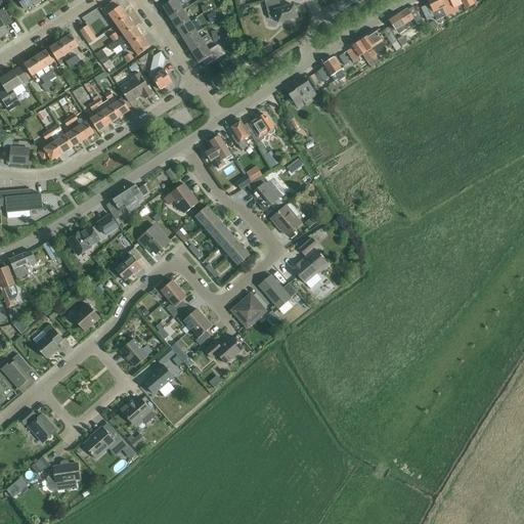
[(17,0),(25,10),(33,4),(35,6),(39,3),(38,1),(37,0),(17,0)]
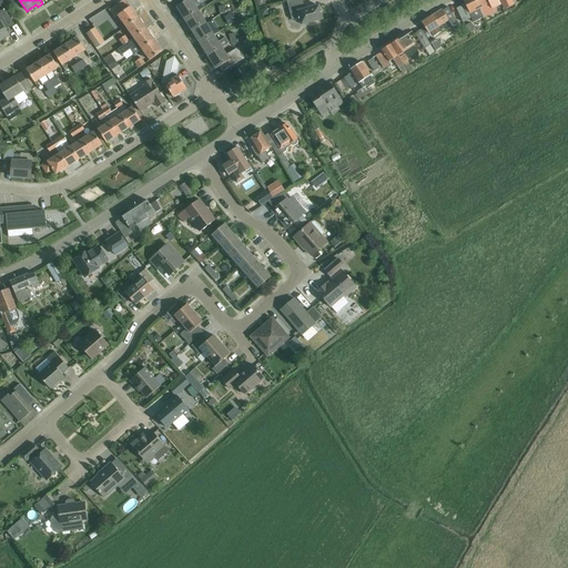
[(185,20),(199,11),(191,0),(188,0),(176,8),(185,20)]
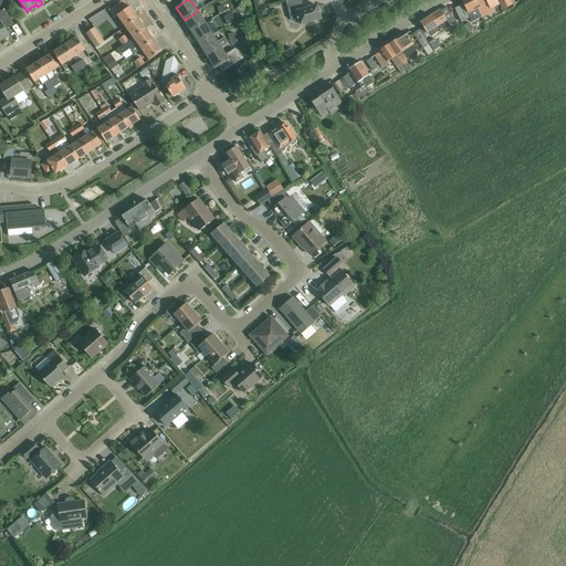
[(289,0),(285,1),(291,20),(299,18),(301,24),(321,19),(317,6),(304,10),(301,0),(289,0)]
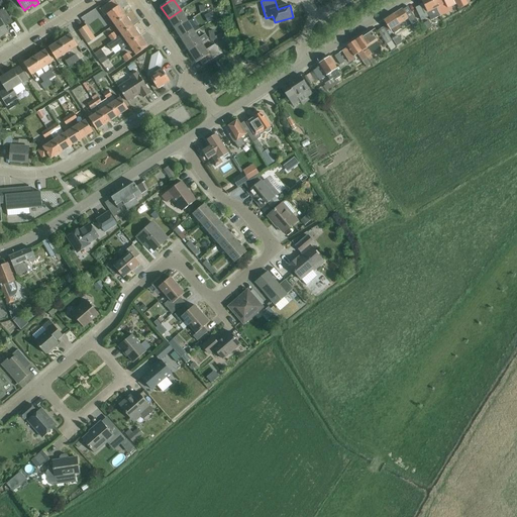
[(438,11),(432,0),(421,0),(423,4),(416,8),(422,20),(429,17),(431,21),(440,16),(438,11)]
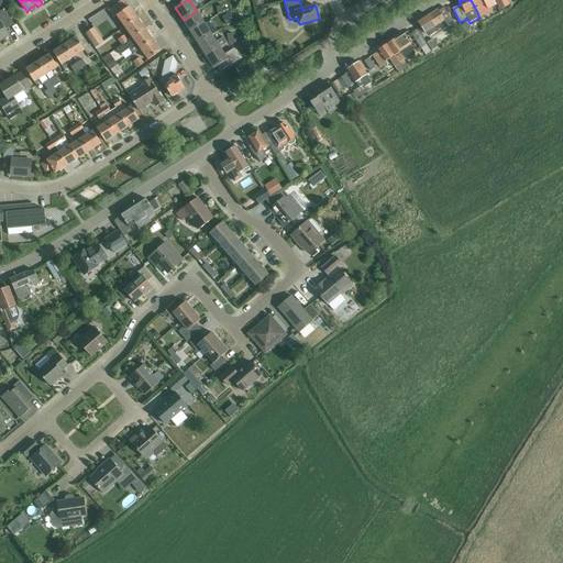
[(471,0),(481,20),(493,13),(489,8),(496,4),(493,0),(471,0)]
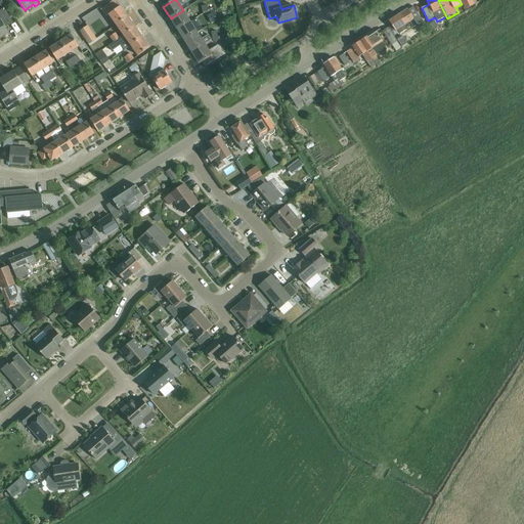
[(471,0),(460,0),(465,8),(473,5),(471,0)]
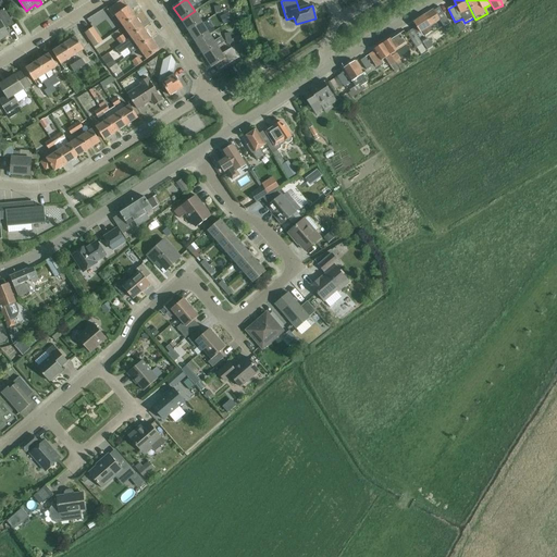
[(108,7),(90,19),(97,27),(113,14),(108,7)]
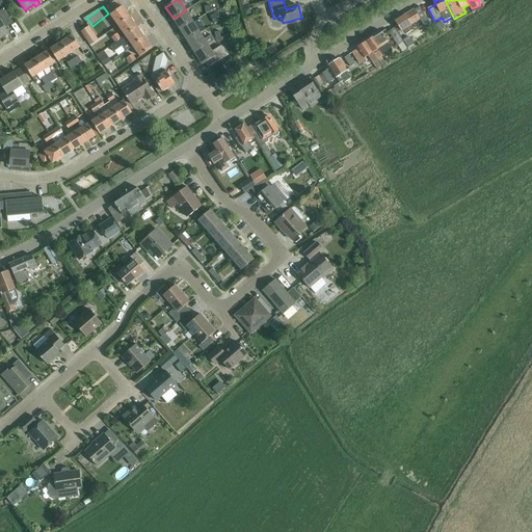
[(117,26),(130,18),(122,7),(110,16),(117,26)]
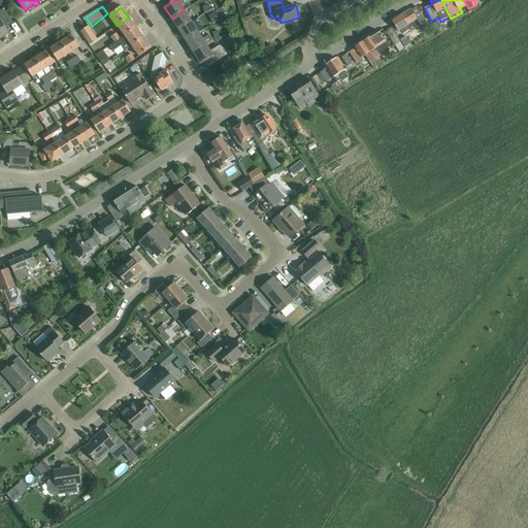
[(392,22),(398,31),(400,30),(403,34),(410,30),(407,25),(408,25),(417,19),(420,23),(421,26),(427,22),(425,20),(418,7),(411,11),(410,10),(410,9),(402,15),(392,22)]
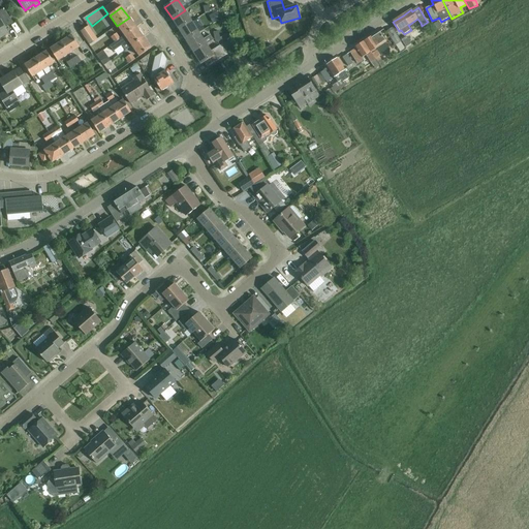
[(0,10),(0,38),(9,33),(6,28),(13,23),(4,8),(0,10)]
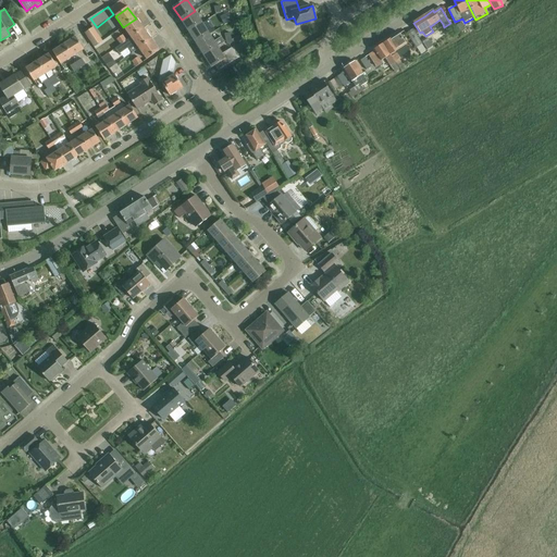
[(195,11),(182,20),(189,32),(202,23),(195,11)]
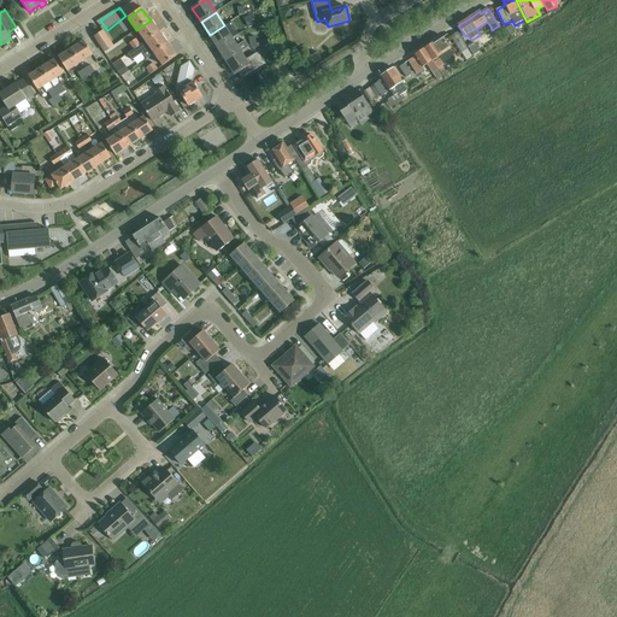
[(248,28),(256,24),(252,15),(244,19),(248,28)]
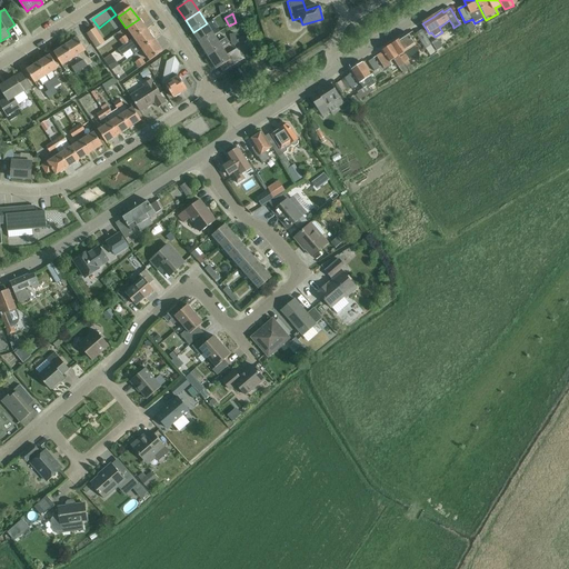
[(147,30),(139,19),(126,28),(133,39),(147,30)]
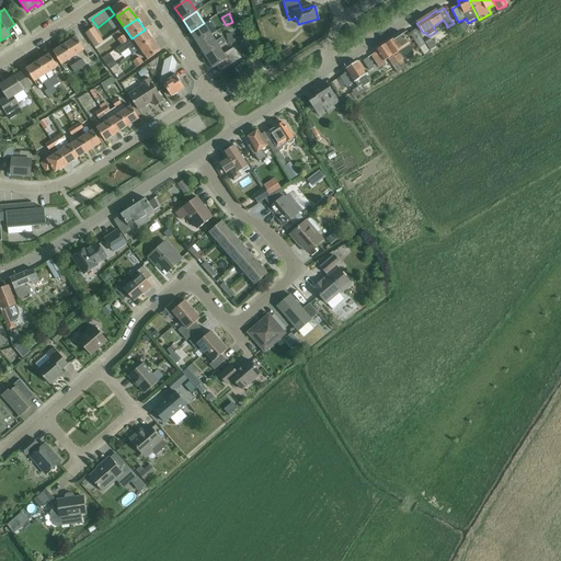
[(466,22),(460,25),(464,32),(469,29),(466,22)]
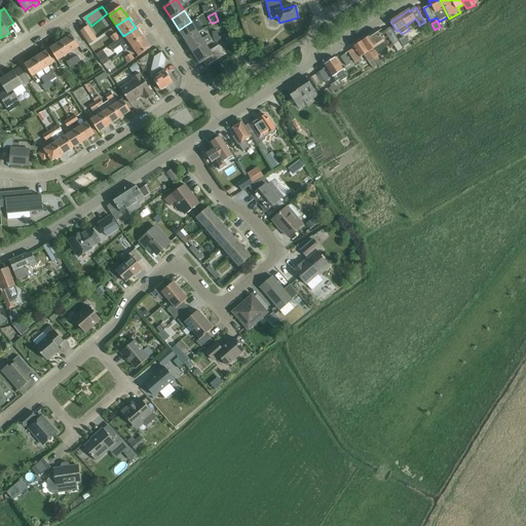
[(191,22),(179,30),(186,41),(198,33),(191,22)]
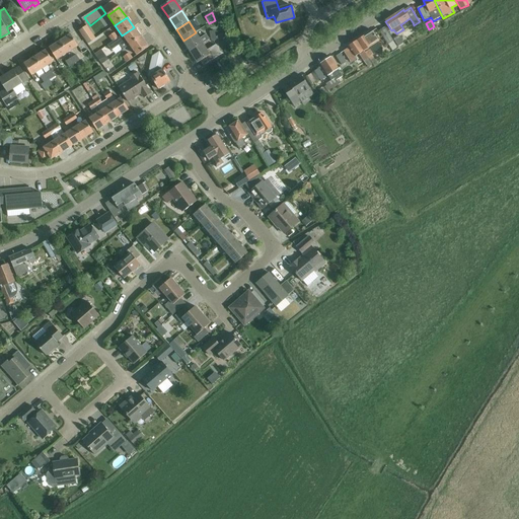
[(86,27),(79,32),(88,45),(95,40),(86,27)]
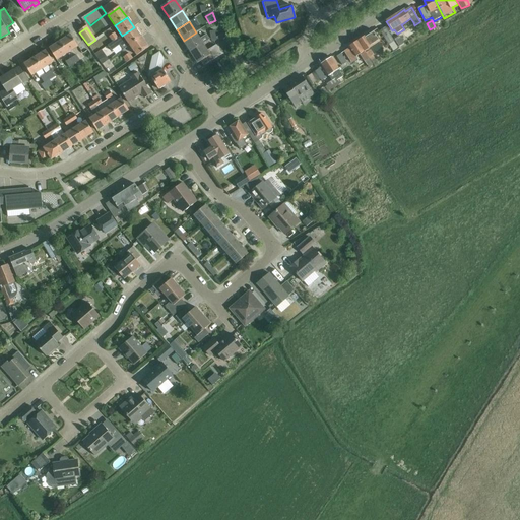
[(122,36),(118,39),(112,43),(108,46),(111,52),(120,46),(123,51),(130,46),(141,38),(134,27),(122,36)]
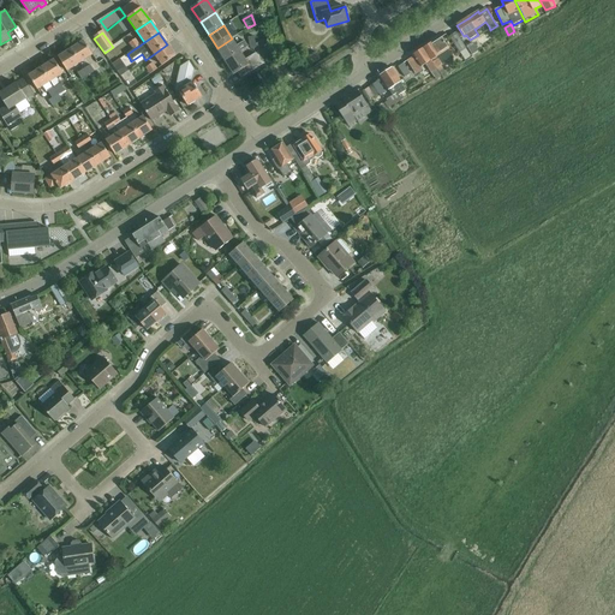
[(449,37),(459,53),(466,48),(455,33),(449,37)]
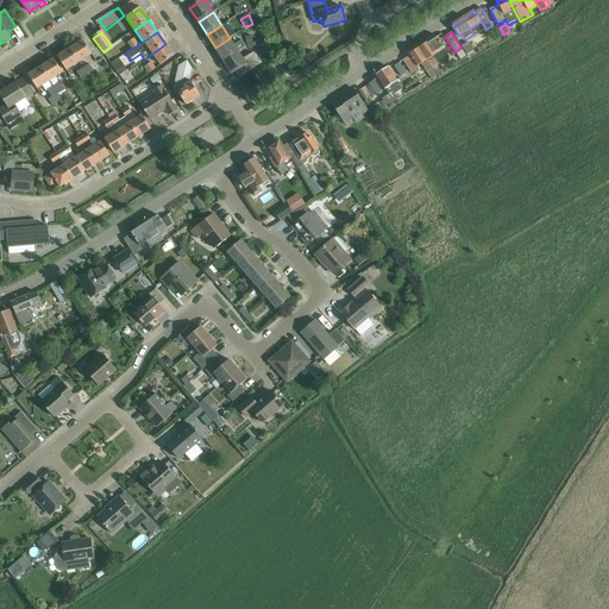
[(432,68),(437,76),(441,73),(437,64),(449,56),(444,49),(445,49),(437,36),(419,48),(432,68)]
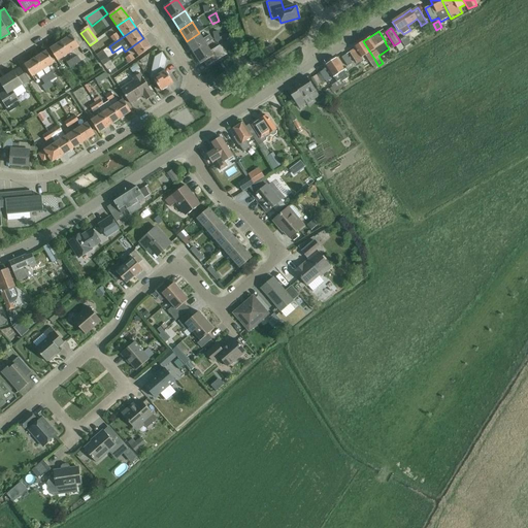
[(199,33),(187,41),(194,53),(206,45),(212,40),(209,36),(203,40),(199,33)]
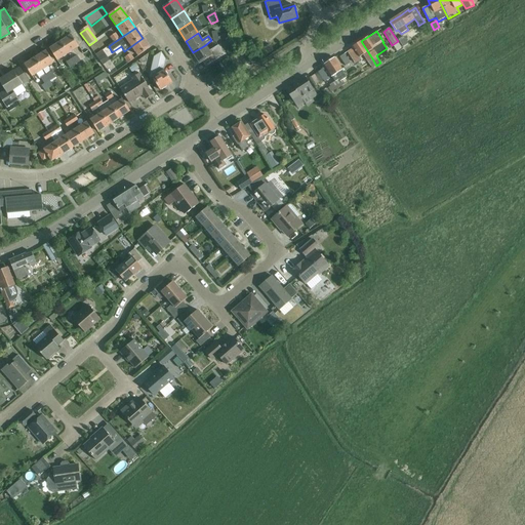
[(113,43),(119,39),(115,34),(109,38),(113,43)]
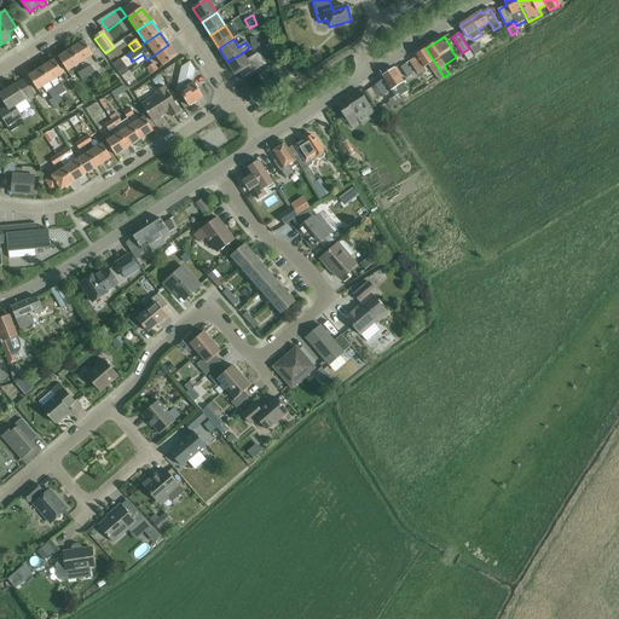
[(85,41),(71,50),(81,64),(87,59),(93,56),(85,41)]
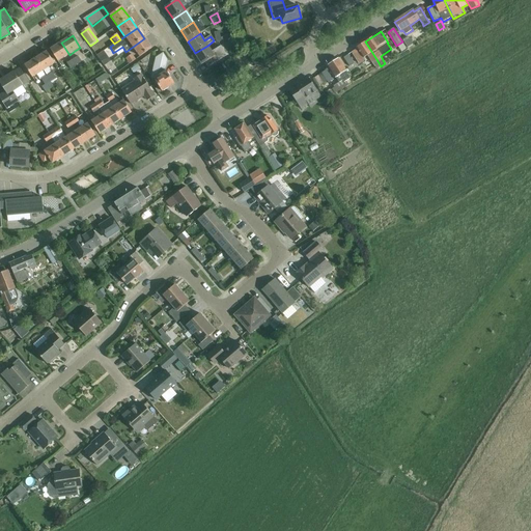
[(413,44),(408,37),(402,40),(408,48),(413,44)]
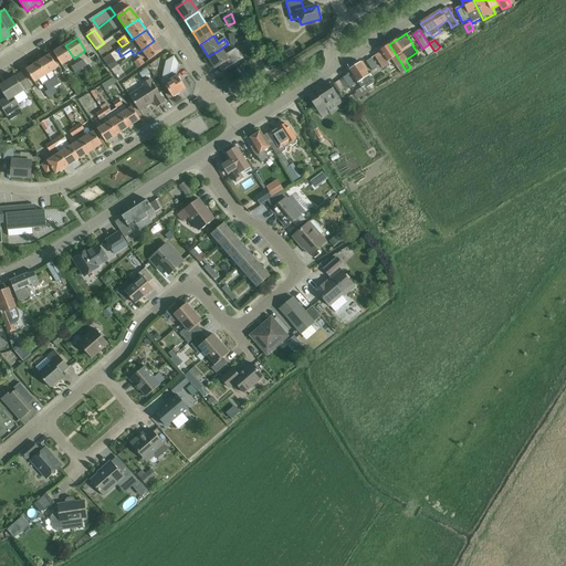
[(161,52),(154,41),(142,50),(149,61),(161,52)]
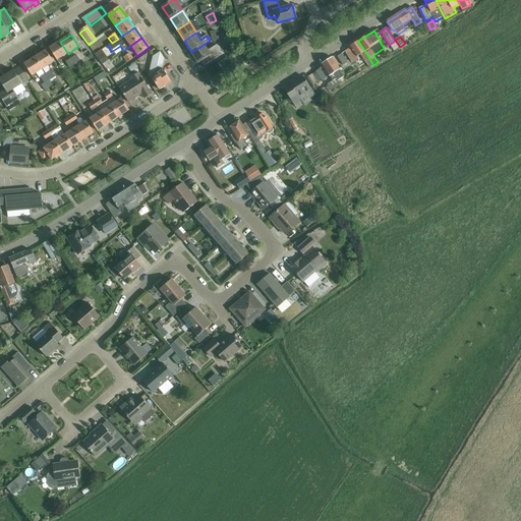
[(369,58),(358,41),(349,47),(350,48),(345,52),(351,60),(351,61),(353,63),(358,59),(356,56),(360,54),(365,61),(369,68),(373,65),(369,58)]
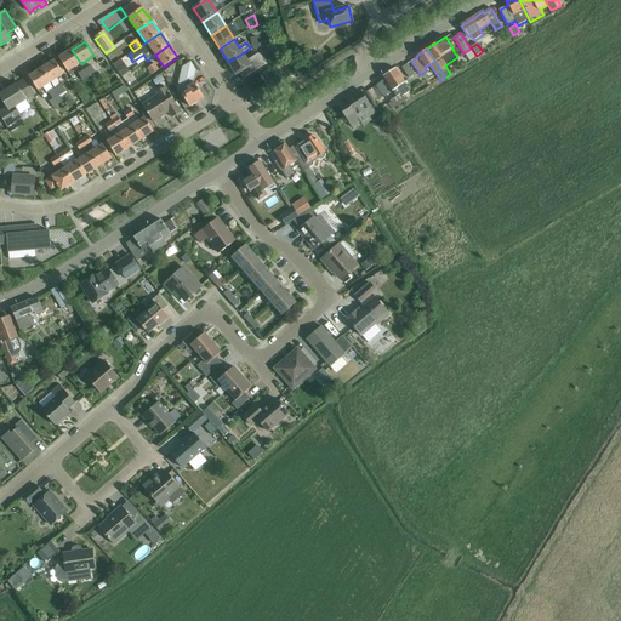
[(80,64),(72,50),(58,58),(68,72),(80,64)]
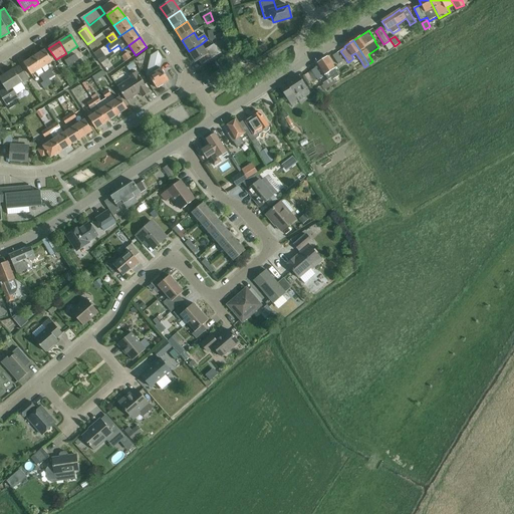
[(264,43),(254,49),(258,56),(268,49),(264,43)]
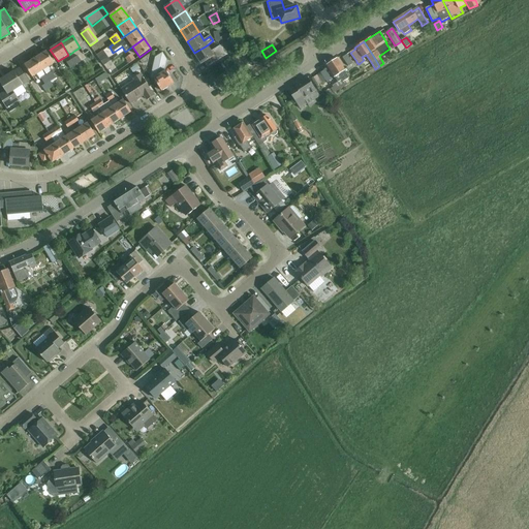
[(211,52),(207,45),(194,53),(201,65),(205,63),(208,67),(225,56),(220,47),(211,52)]
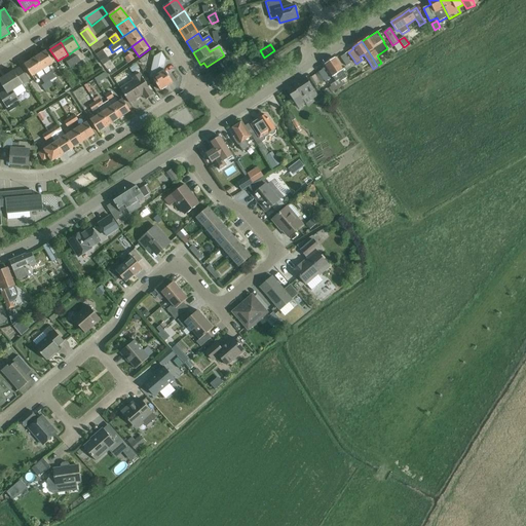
[(46,51),(36,59),(43,70),(54,64),(46,51)]
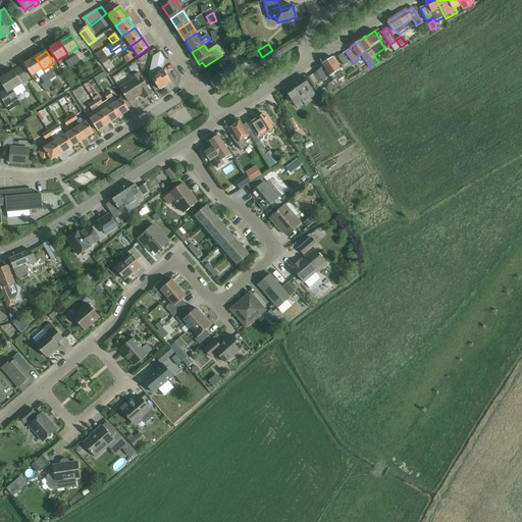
[(100,52),(96,55),(102,64),(107,61),(100,52)]
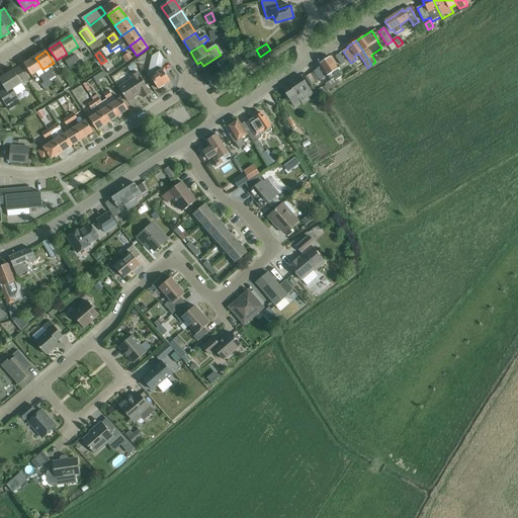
[(162,58),(158,52),(151,56),(148,77),(151,77),(158,89),(170,82),(163,70),(162,70),(161,69),(162,58)]
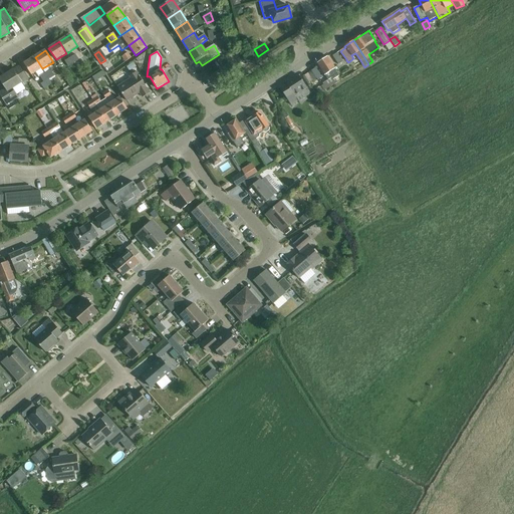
[(127,52),(121,57),(125,62),(132,58),(127,52)]
